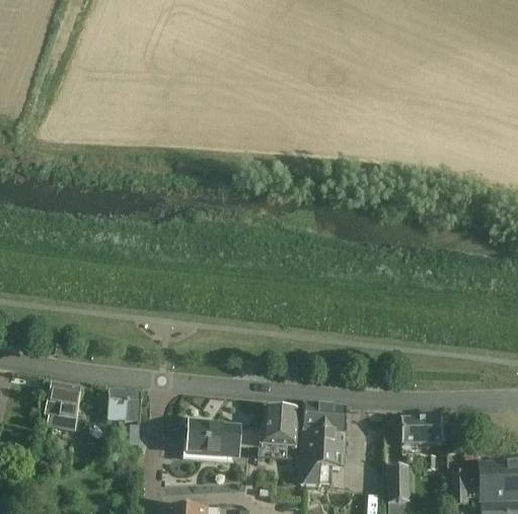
[(47,424),(58,426),(60,416),(77,419),(83,388),(52,381),(46,414),(49,414),(47,424)]
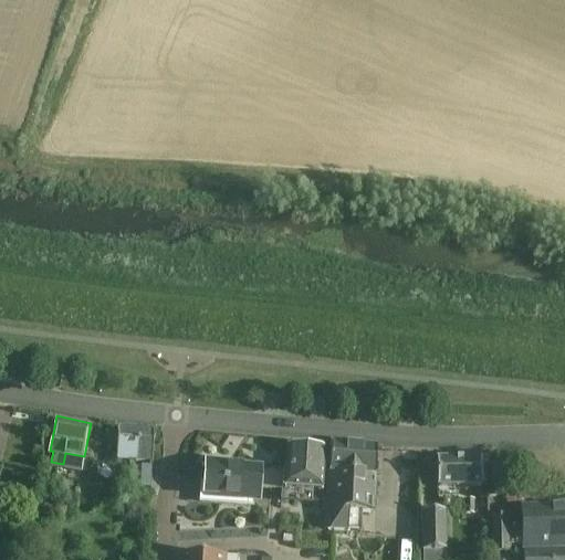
[(131,457),(129,489),(149,489),(152,457),(153,457),(155,425),(118,423),(116,456),(131,457)]
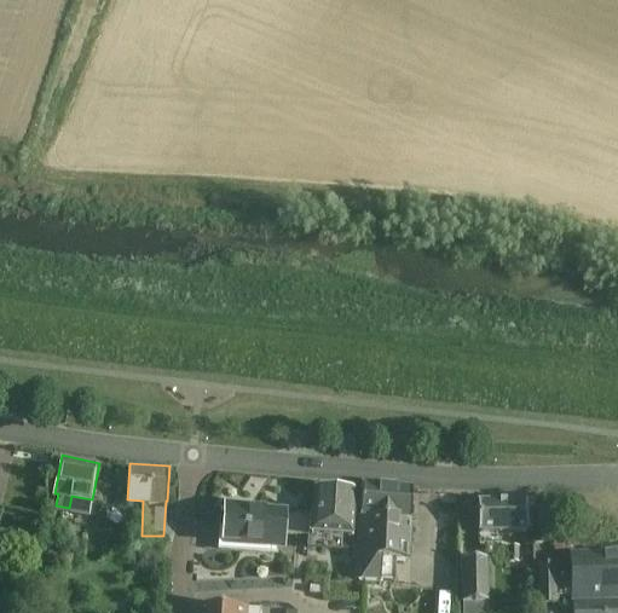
[(413,484),(362,481),(358,555),(381,556),(410,556),(413,484)]
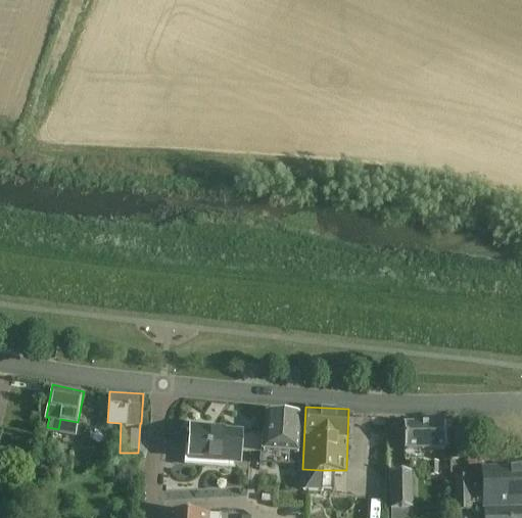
[(250,431),(249,451),(298,454),(298,451),(301,413),(267,411),(265,428),(263,428),(263,431),(250,431)]
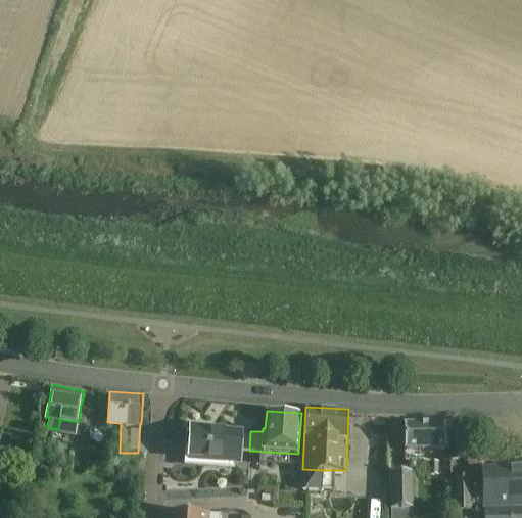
[(406,448),(445,446),(445,421),(405,422),(406,448)]
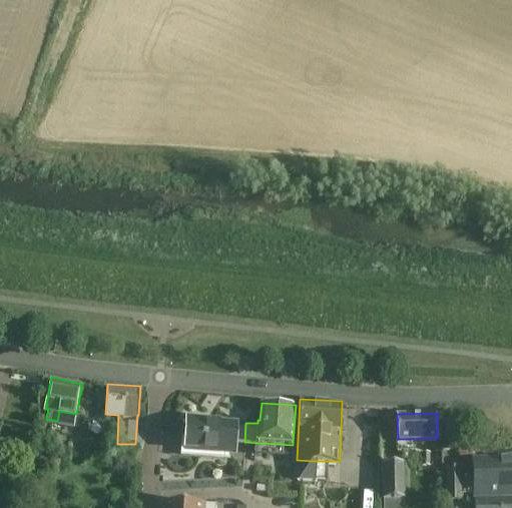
[(188,416),(187,447),(202,448),(202,450),(235,451),(236,442),(244,442),(245,423),(236,422),(236,421),(209,420),(210,417),(188,416)]
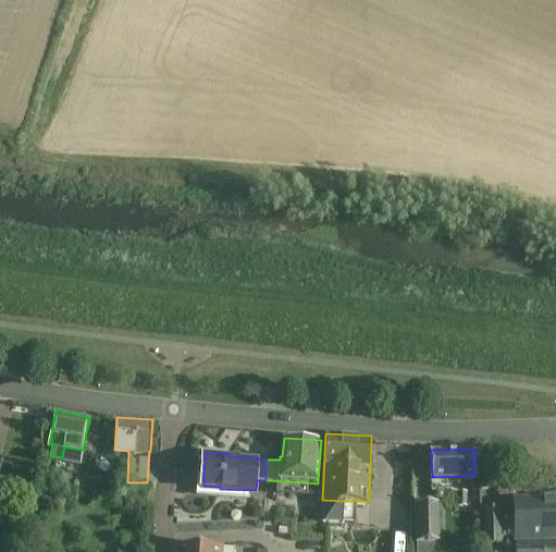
[(75,502),(76,483),(62,482),(69,501),(75,502)]
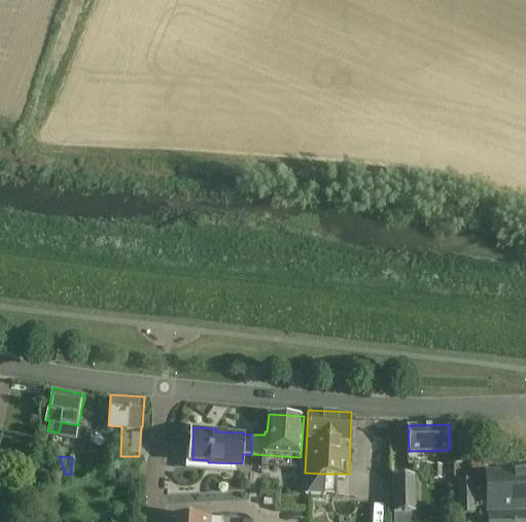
[(459,478),(460,510),(474,510),(474,505),(486,503),(486,509),(525,507),(525,466),(485,468),(486,485),(474,486),(472,478),(459,478)]
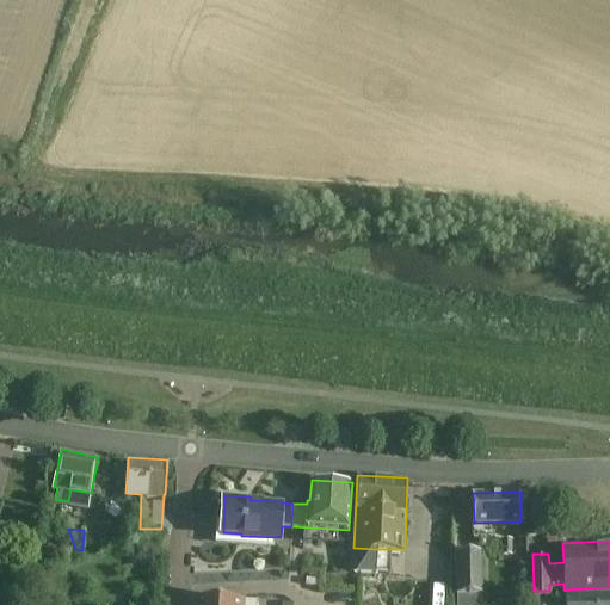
[(454,548),(457,604),(482,604),(481,591),(485,590),(482,547),(454,548)]
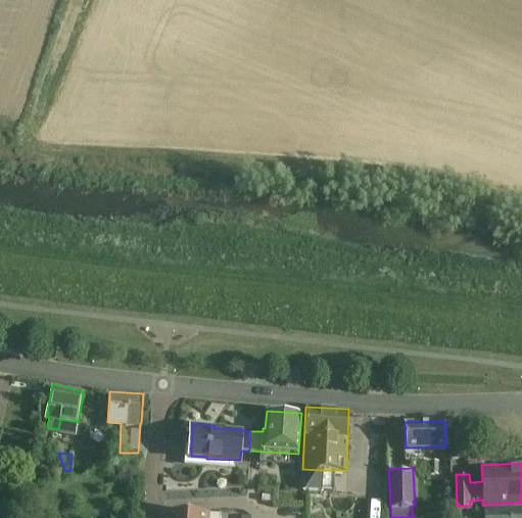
[(322,470),(302,469),(302,487),(322,487),(322,470)]
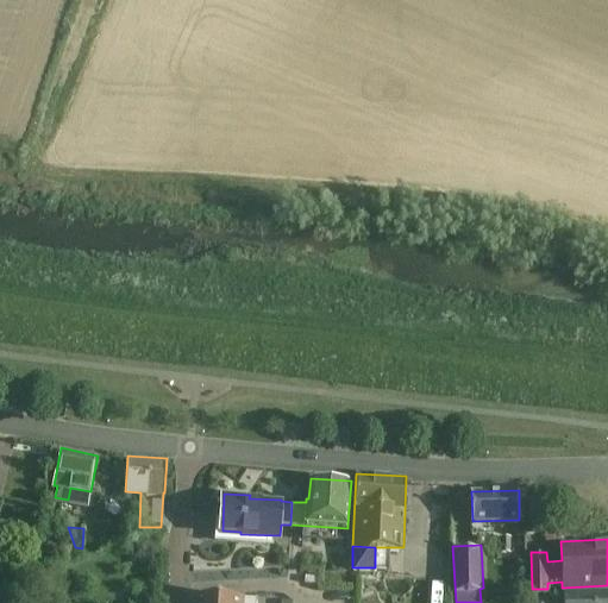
[(536,596),(537,602),(607,602),(607,588),(564,590),(564,594),(536,596)]
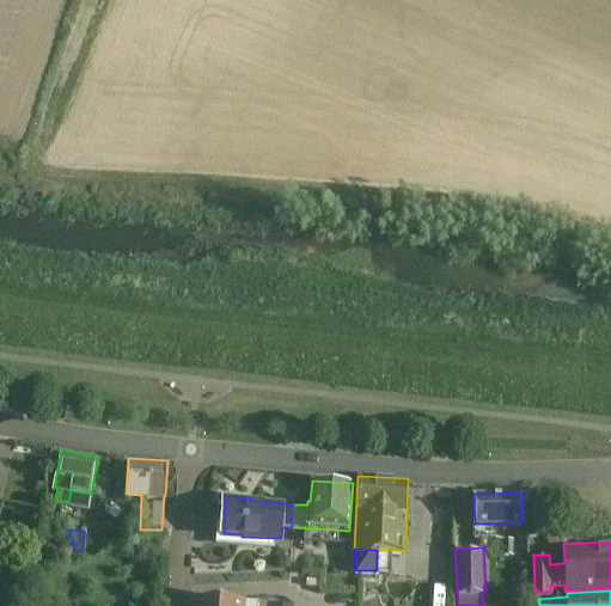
[(196,605),(256,605),(257,598),(197,594),(196,605)]
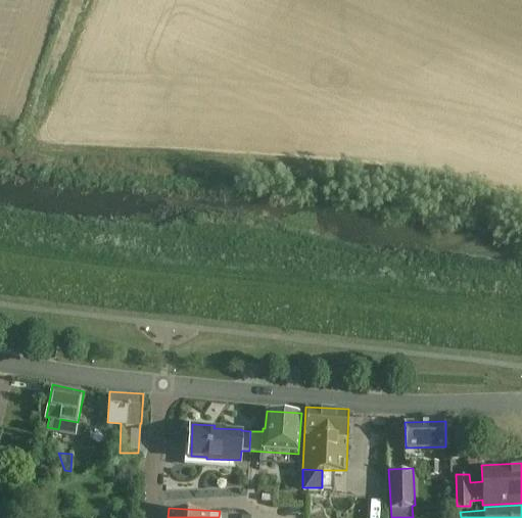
All buildings are outlined.
